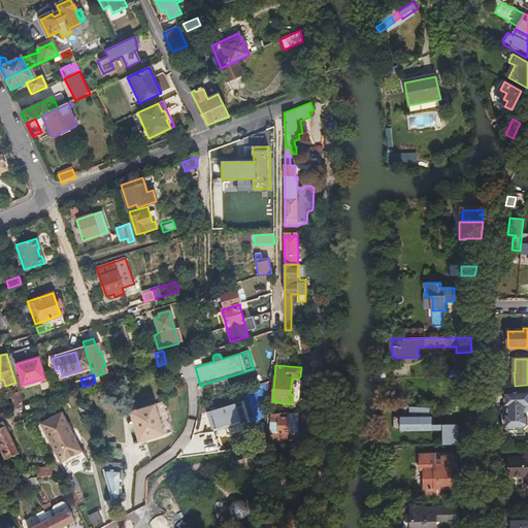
[(293,396),(292,404),(297,404),(299,385),(300,376),(297,378),(292,378),(290,394),(292,394),(293,396)]
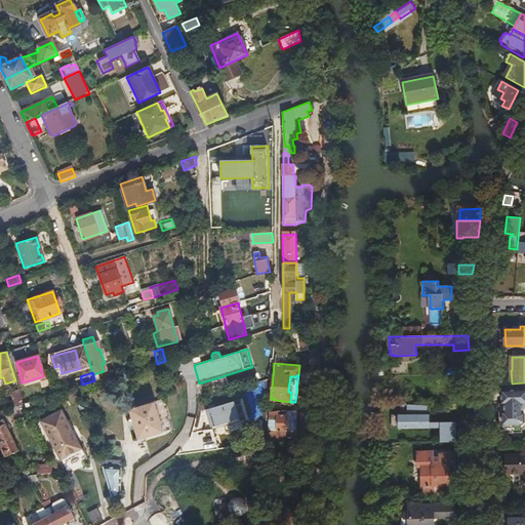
[(14,406),(23,404),(17,389),(10,391),(14,406)]
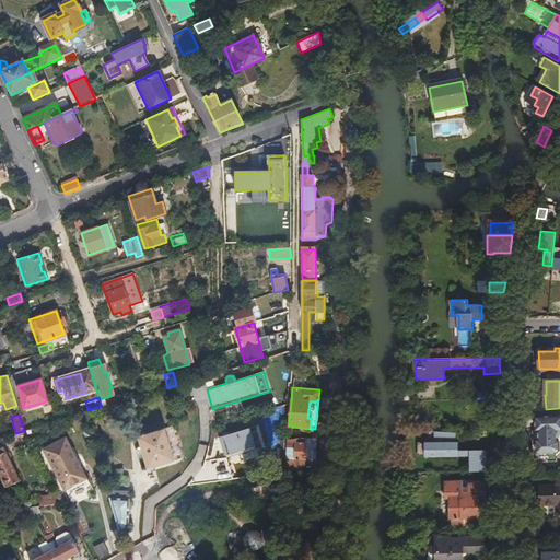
[(536,440),(536,444),(559,443),(559,442),(558,441),(558,440),(559,438),(559,417),(536,418),(536,431),(539,431),(539,440),(536,440)]
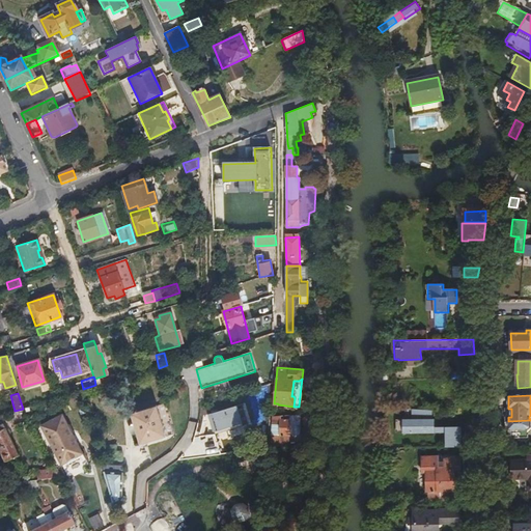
[(89,399),(82,402),(87,417),(94,415),(89,399)]
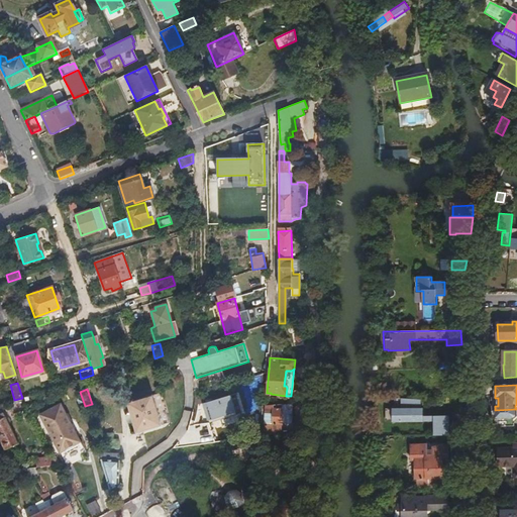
[(161,393),(151,396),(161,425),(170,422),(161,393)]
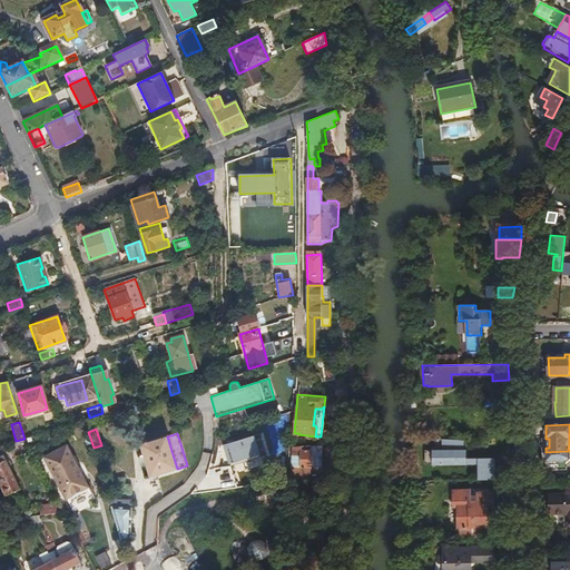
[(263,434),(225,445),(233,473),(271,462),(263,434)]
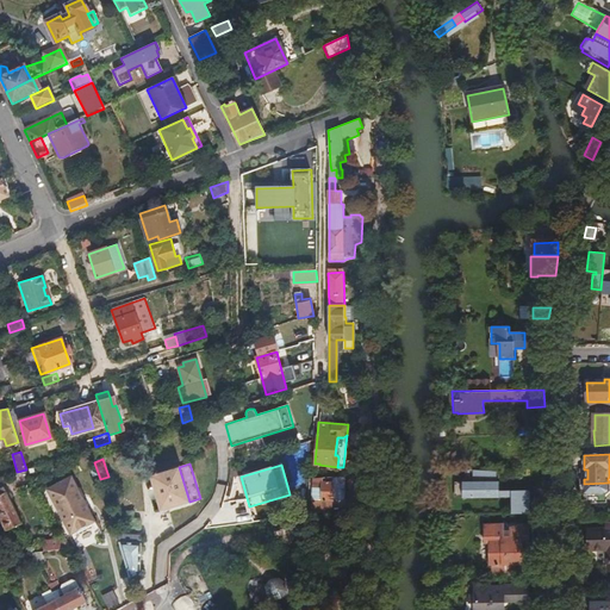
[(190,502),(179,467),(149,475),(160,510),(190,502)]
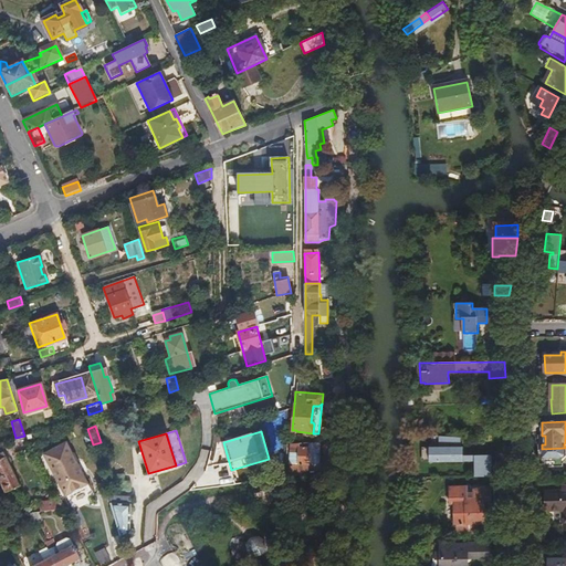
[(457,441),(440,442),(440,444),(448,444),(449,461),(464,461),(464,456),(464,447),(462,447),(457,447),(457,441)]
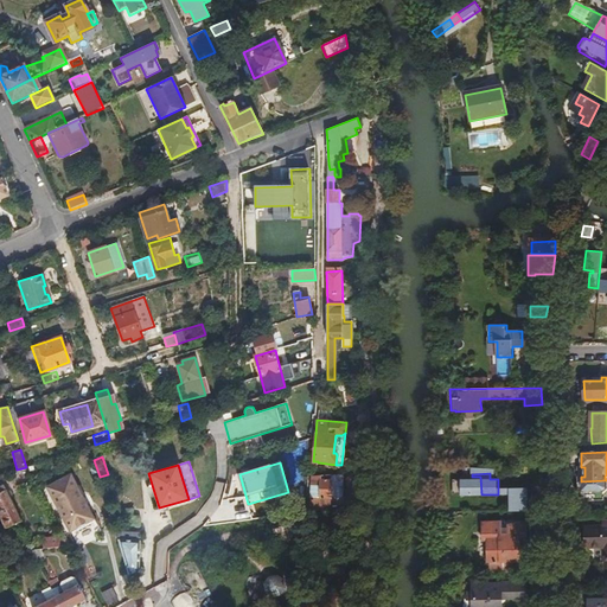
[(77,485),(71,474),(48,486),(71,530),(95,518),(83,496),(83,493),(80,485),(77,485)]
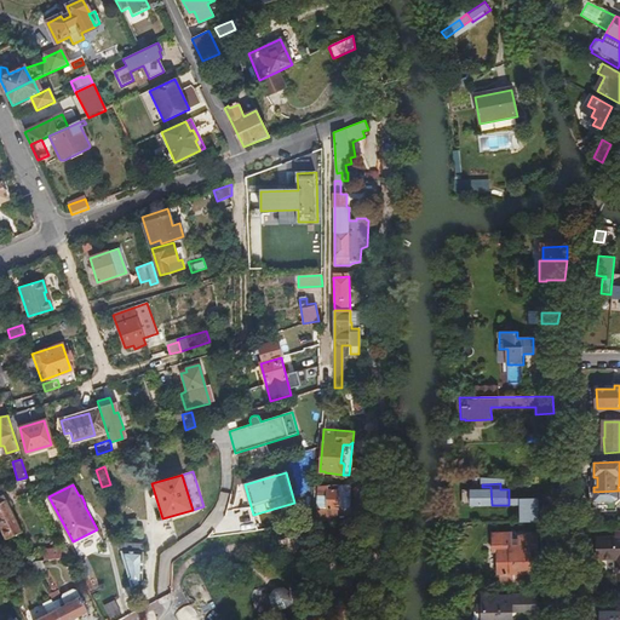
[(339,492),(338,509),(350,510),(351,484),(337,486),(338,492),(339,492)]
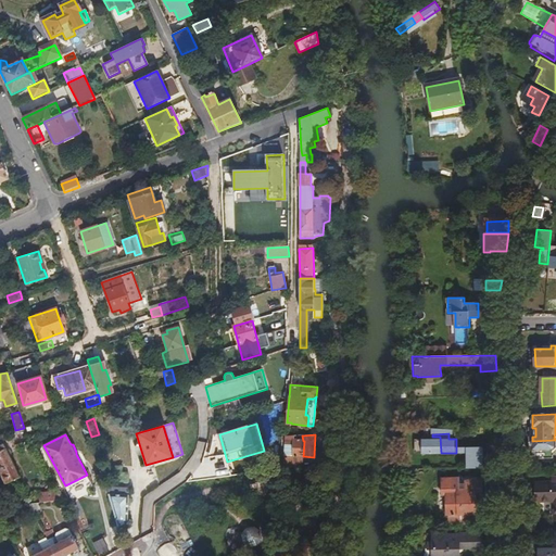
[(290,456),(290,468),(301,466),(302,456),(303,456),(304,441),(303,441),(302,436),(286,436),(283,455),(290,456)]
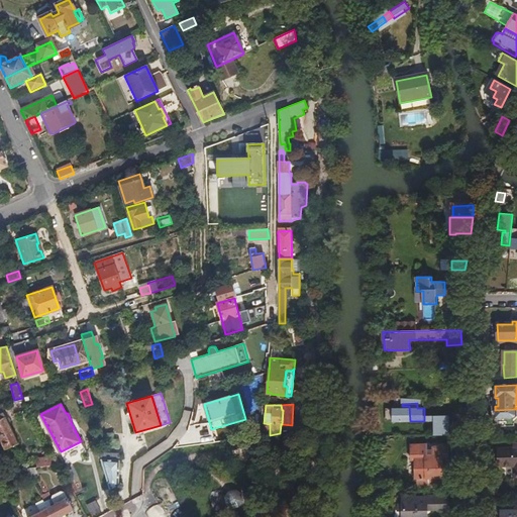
[(402,408),(395,408),(394,408),(394,422),(410,421),(409,406),(402,406),(402,408)]
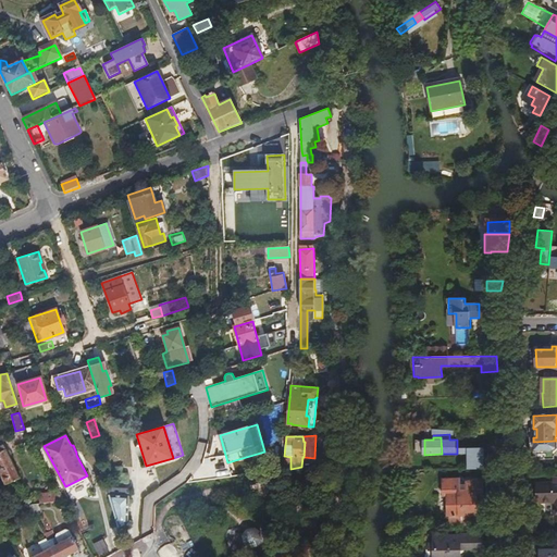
[(556,441),(533,442),(533,450),(554,450),(556,449),(556,441)]
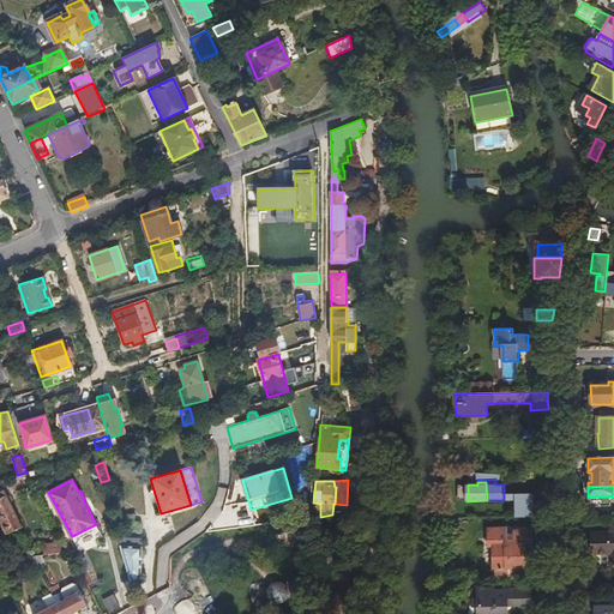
[(0,519),(6,534),(22,527),(4,491),(0,492),(0,516),(0,518),(0,517),(0,519)]
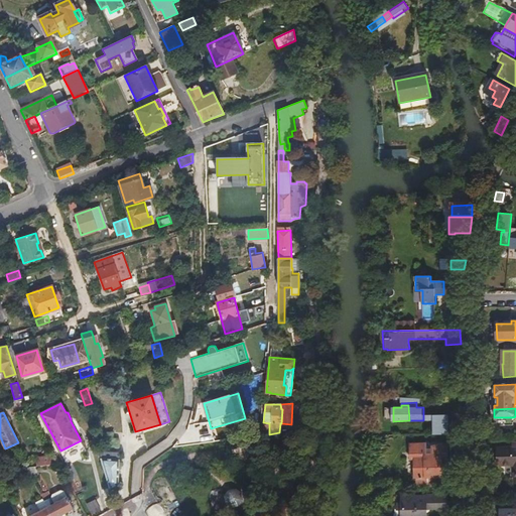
[(515,416),(513,417),(494,417),(494,426),(513,425),(513,422),(515,420),(515,416)]
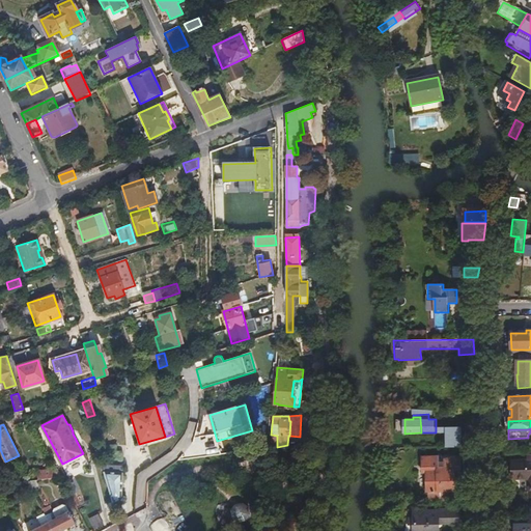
[(447,432),(446,447),(463,447),(463,432),(447,432)]
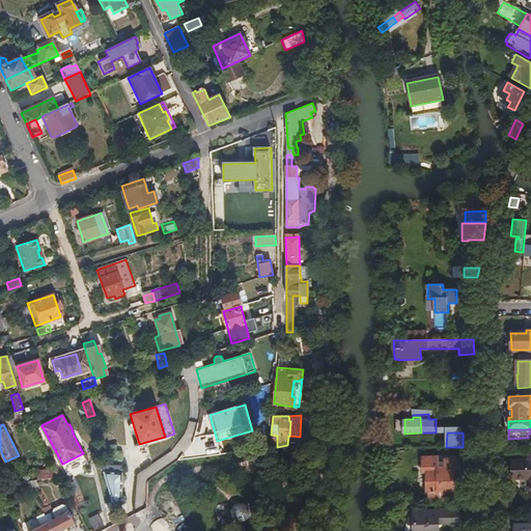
[(429,491),(429,501),(455,501),(455,491),(456,491),(455,472),(462,472),(462,458),(446,458),(446,460),(441,460),(441,456),(422,456),(423,472),(427,472),(427,491),(429,491)]
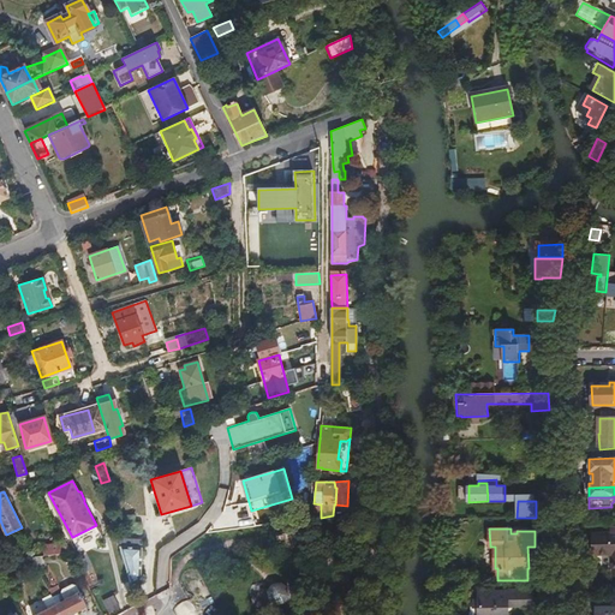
[(611,533),(592,533),(593,554),(613,554),(614,574),(614,529),(611,529),(611,533)]
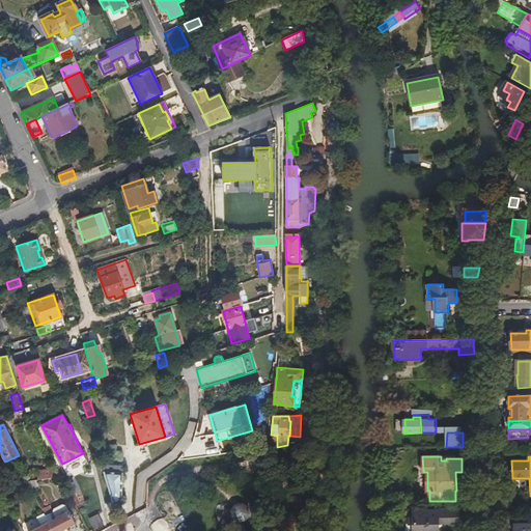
[(102,468),(112,503),(121,499),(122,473),(121,473),(121,466),(105,466),(102,468)]
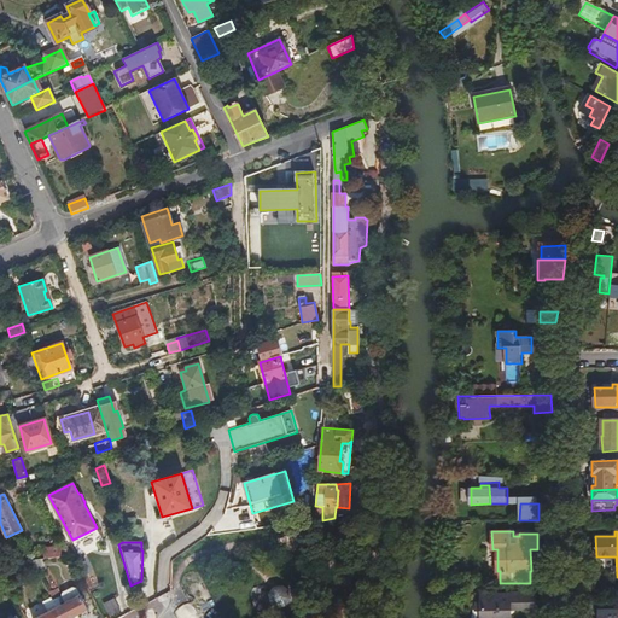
[(42,559),(33,560),(39,572),(46,569),(42,559)]
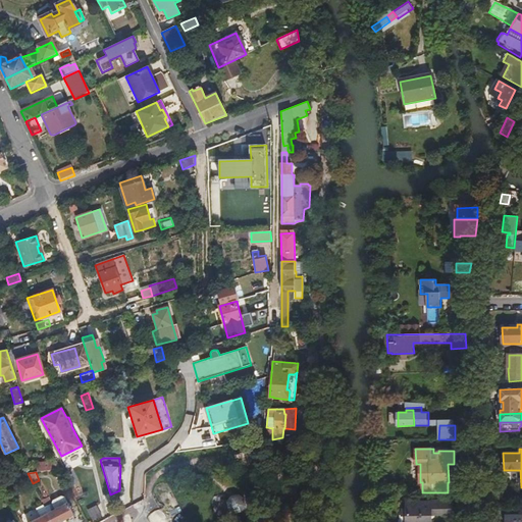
[(48,513),(52,521),(59,521),(62,521),(73,515),(64,497),(61,496),(53,500),(52,503),(48,497),(41,501),(44,507),(48,513)]
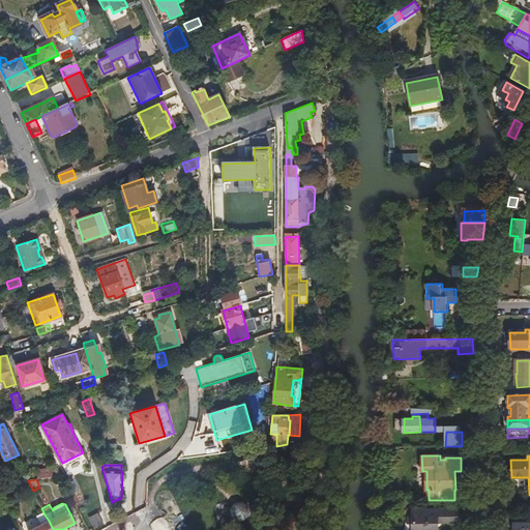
[(12,510),(18,520),(28,514),(23,505),(12,510)]
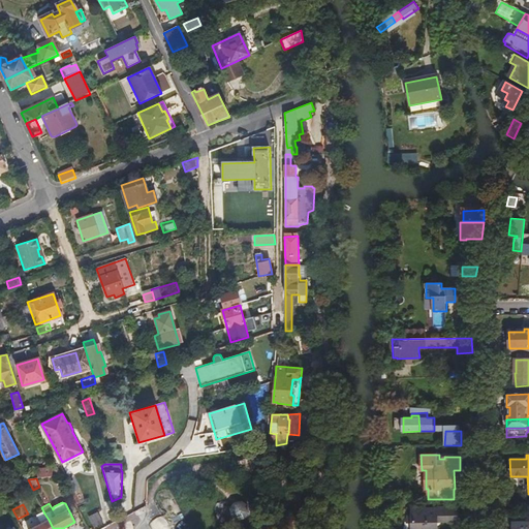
[(415,527),(415,528),(438,528),(438,523),(460,523),(460,507),(411,508),(411,517),(408,517),(408,524),(412,524),(412,525),(415,527)]
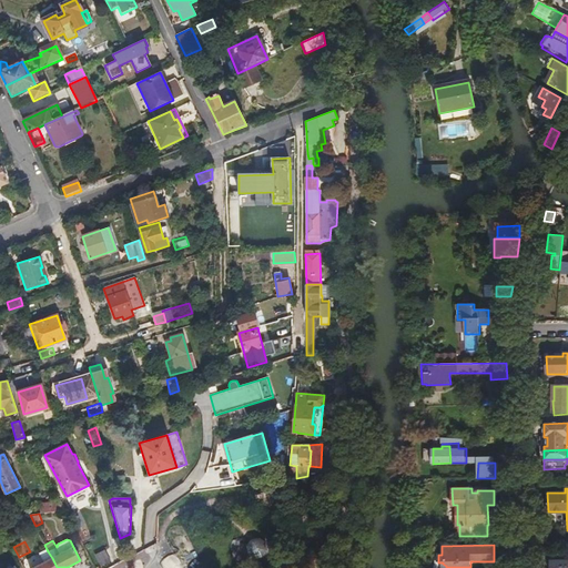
[(105,549),(95,554),(101,566),(112,561),(105,549)]
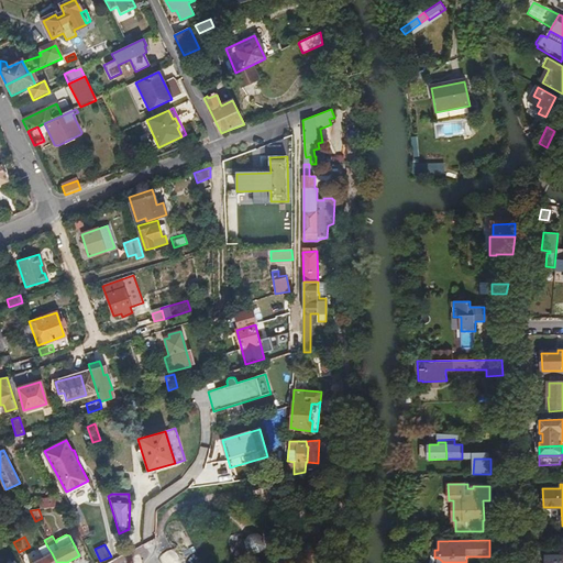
[(548,556),(545,556),(545,562),(562,562),(562,555),(559,556),(559,549),(548,550),(548,556)]
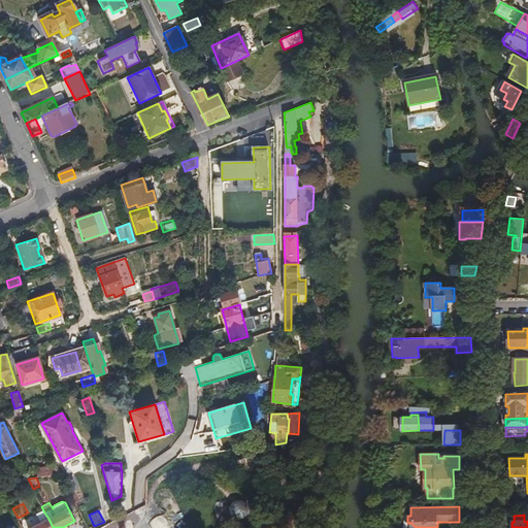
[(53,527),(48,519),(30,527),(53,527)]
